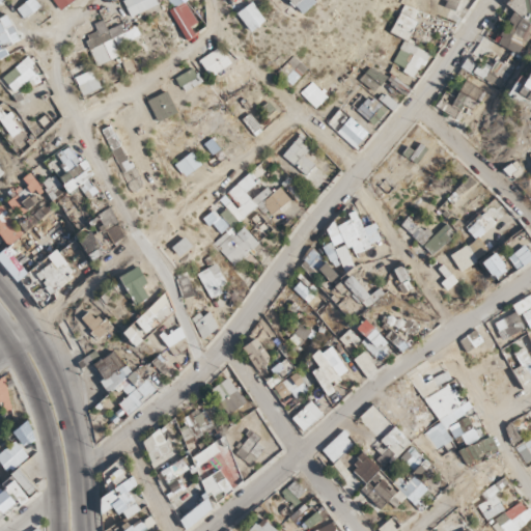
[(264,17),(252,0),(251,0),(238,9),(250,27),(264,17)]
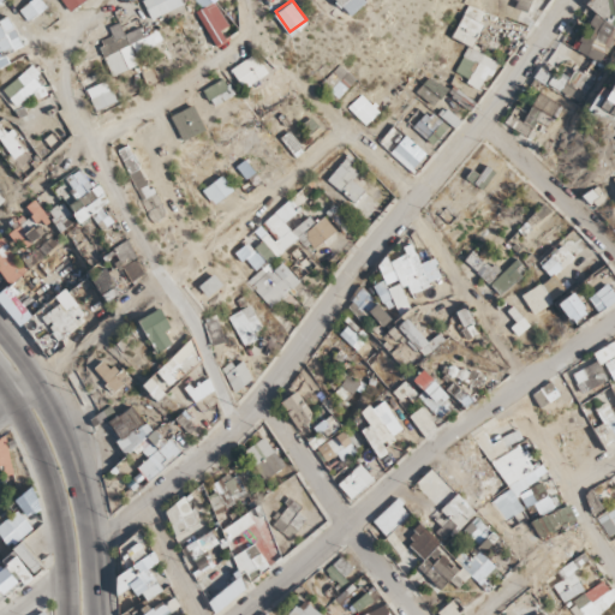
[(137,64),(130,45),(105,54),(113,73),(137,64)]
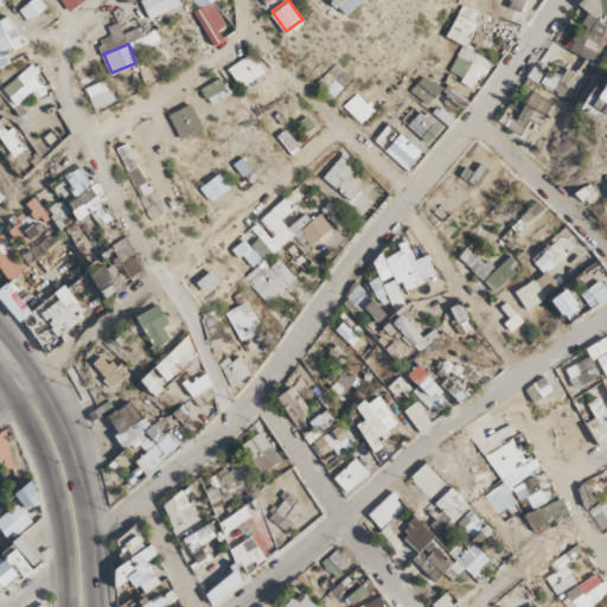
[(228,69),(241,87),(256,76),(243,58),(228,69)]
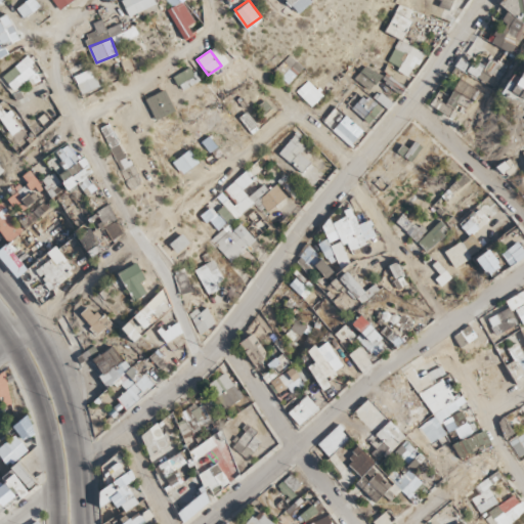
[(98,85),(92,68),(76,73),(82,91),(98,85)]
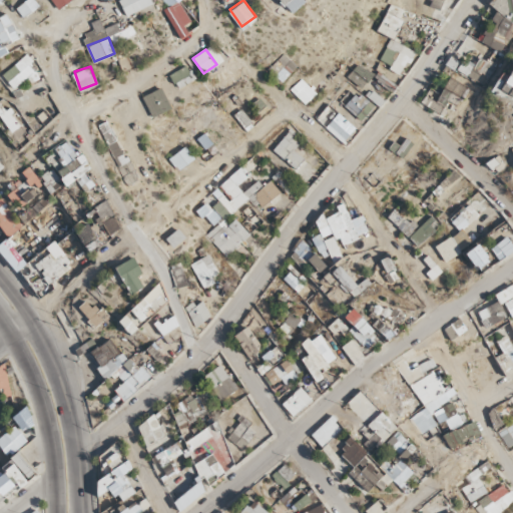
[(333,240),(346,237),(343,213),(329,215),(333,240)]
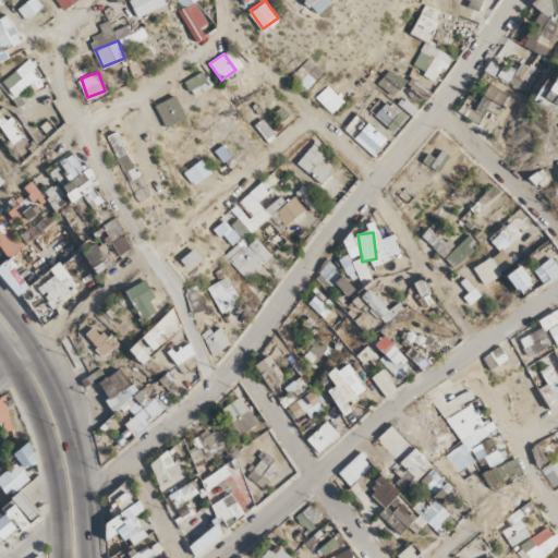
[(310,417),(327,407),(314,387),(298,398),(310,417)]
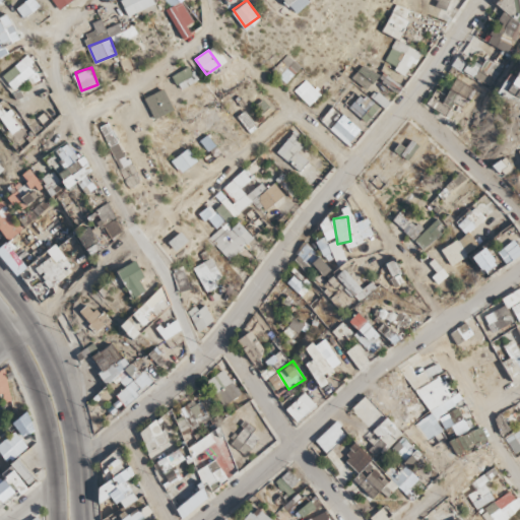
[(297,421),(325,399),(312,383),(284,405),(297,421)]
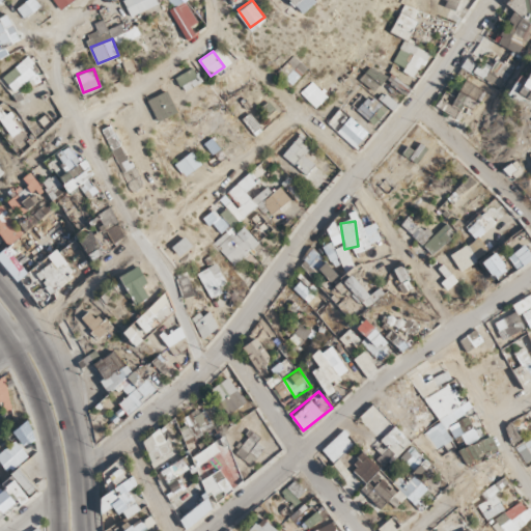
[(411,441),(394,424),(381,438),(398,454),(411,441)]
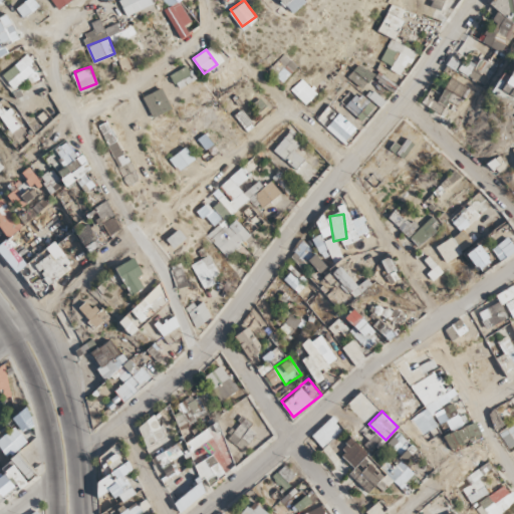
[(139,420),(149,454),(166,449),(168,456),(178,453),(166,412),(139,420)]
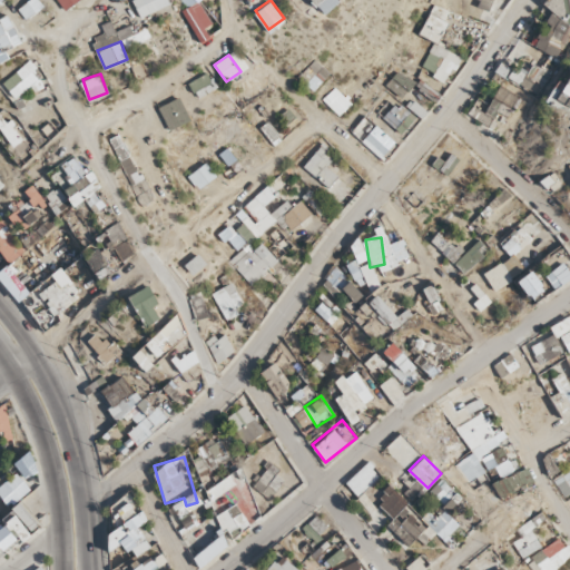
[(429,524),(380,478),(359,499),(406,546),(429,524)]
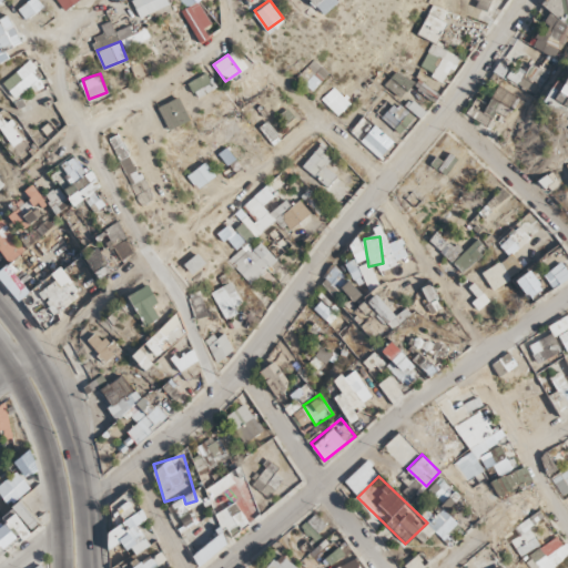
[(134,567),(152,567),(168,558),(162,546),(131,563),(134,567)]
